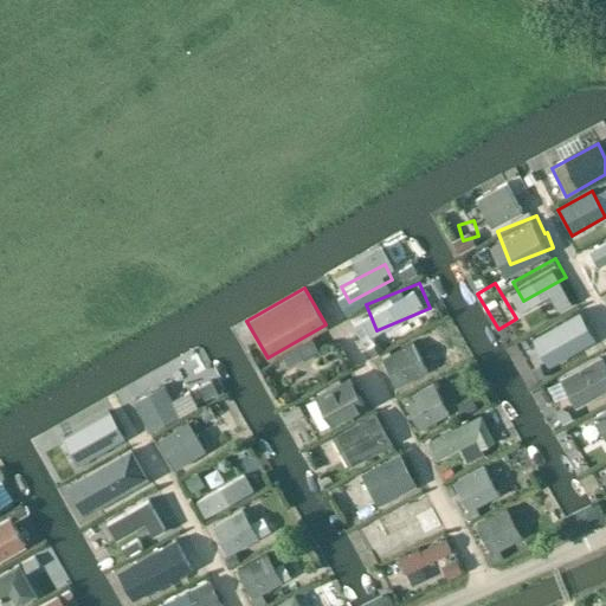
[(581,301),(548,318),(556,333),(590,315),(581,301)]
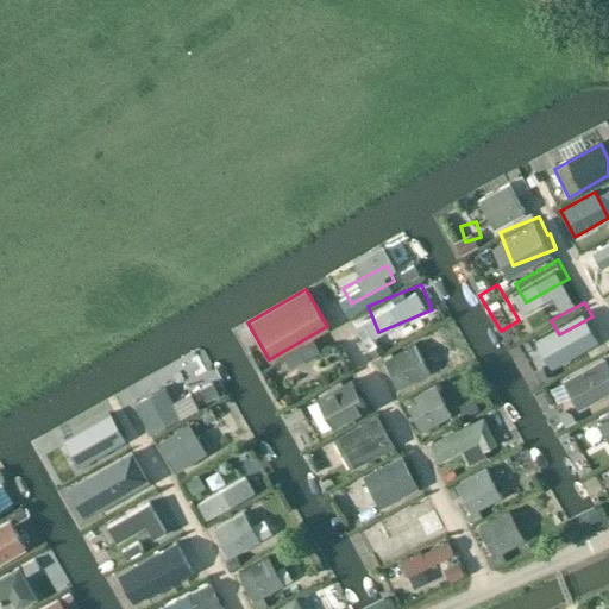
[(541,346),(557,337),(547,320),(531,330),(541,346)]
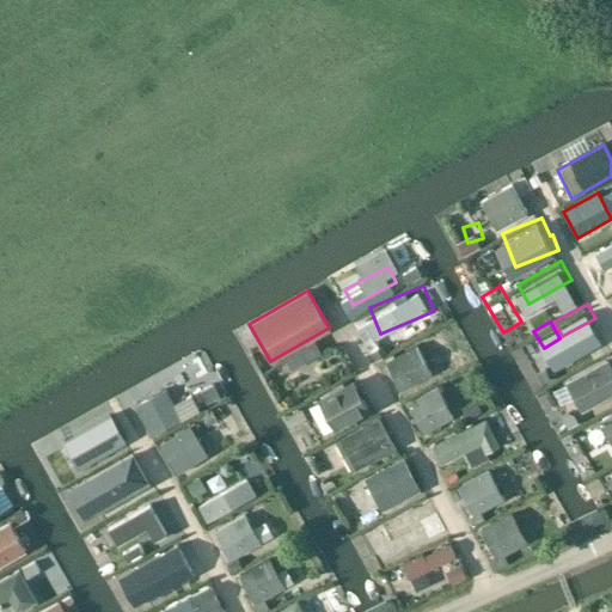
[(563,337),(576,350),(586,341),(573,328),(563,337)]
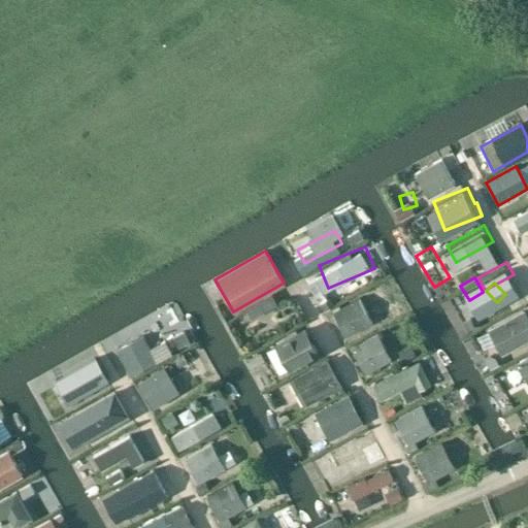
[(440,293),(456,323),(469,316),(454,286),(440,293)]
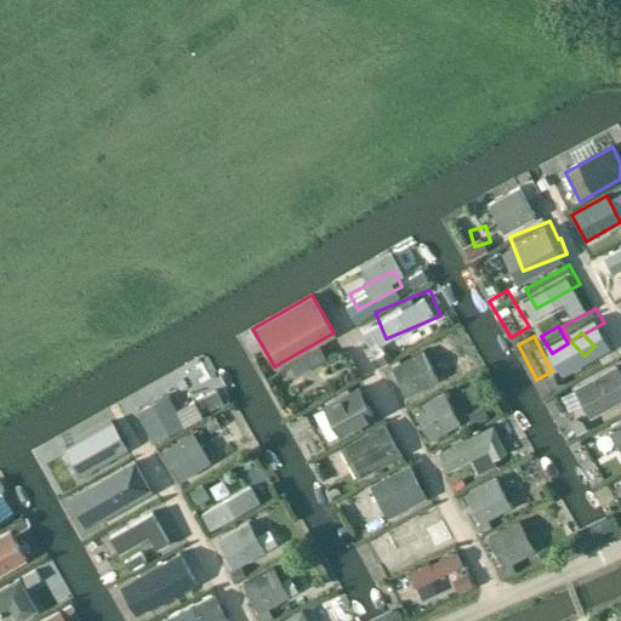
[(408,397),(438,380),(422,352),(392,369),(408,397)]
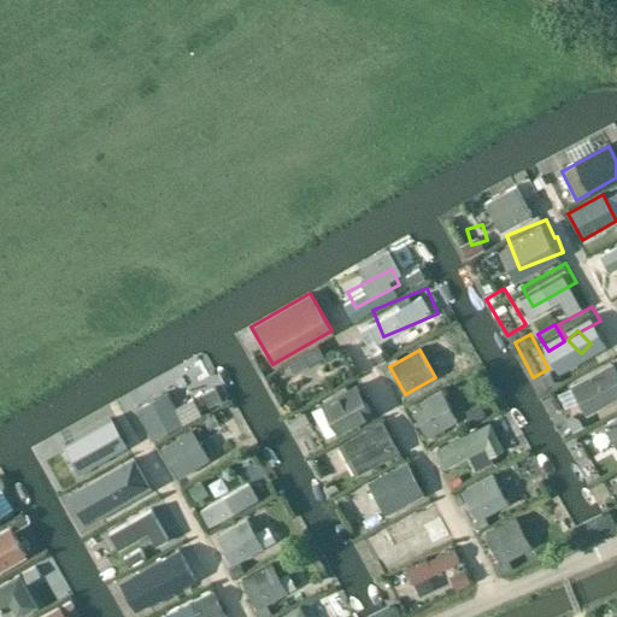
[(442,358),(450,372),(466,365),(459,351),(442,358)]
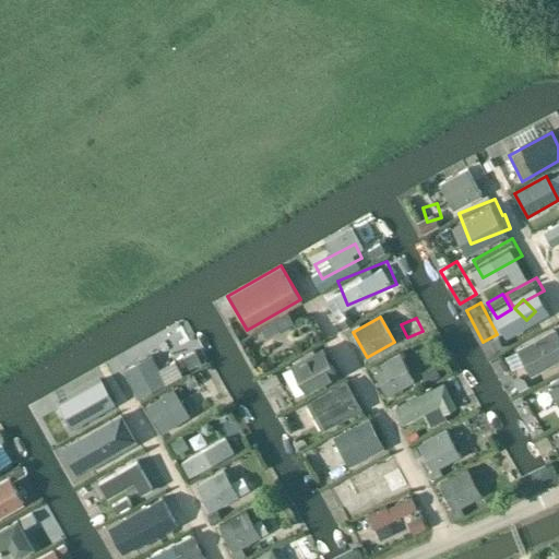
[(558,337),(555,330),(519,349),(532,375),(558,359),(558,337)]
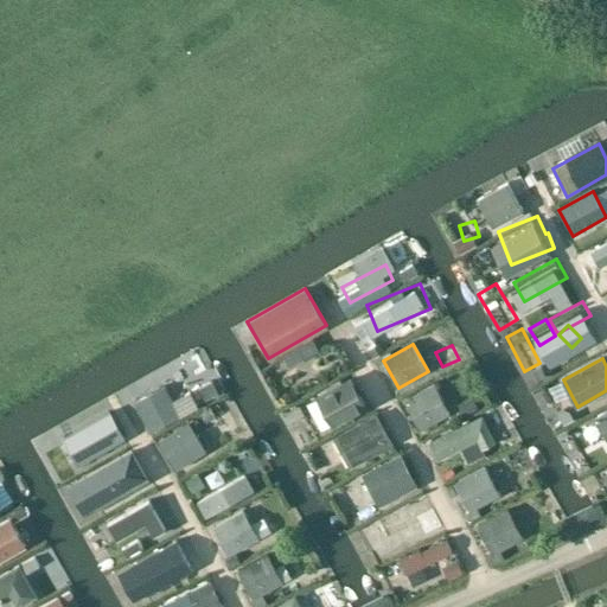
[(547,376),(541,366),(531,372),(537,382),(547,376)]
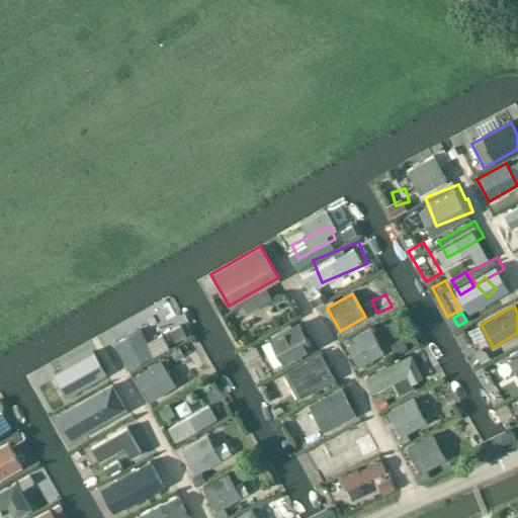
[(283,362),(312,347),(299,324),(271,340),(283,362)]
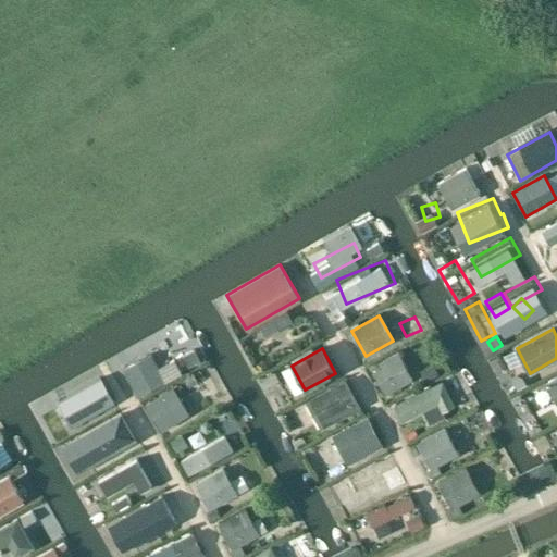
[(422,355),(428,370),(438,366),(433,350),(422,355)]
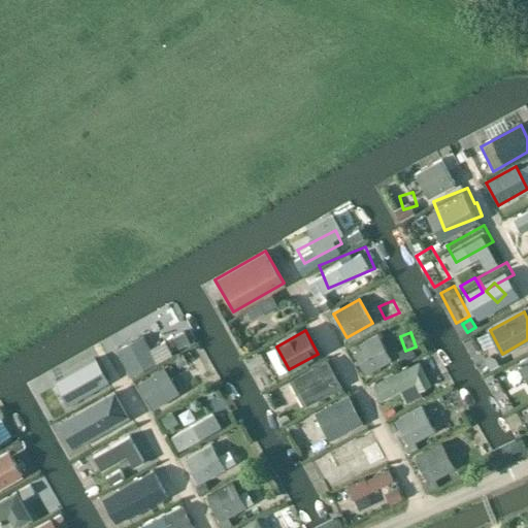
[(391,360),(378,336),(354,351),(366,374),(391,360)]
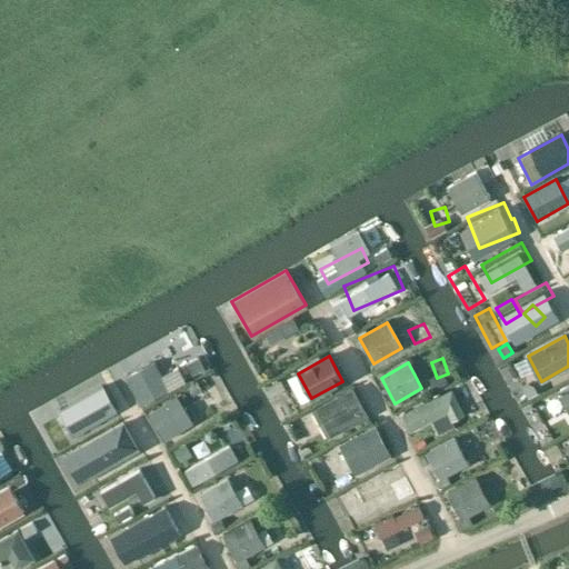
[(183,385),(152,399),(165,426),(197,410),(183,385)]
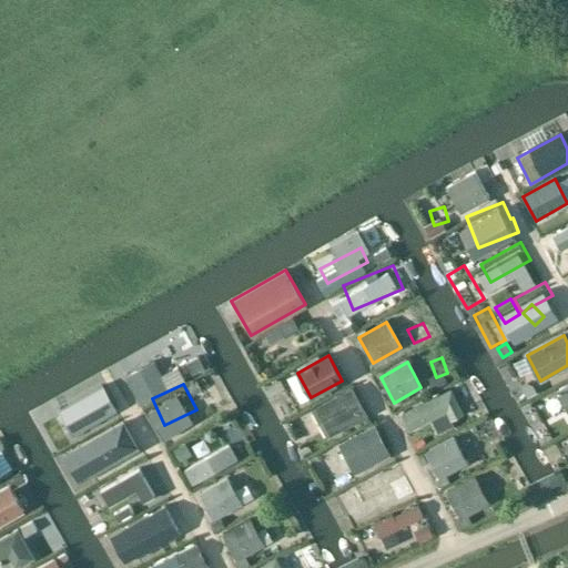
[(567,385),(557,392),(567,412),(567,385)]
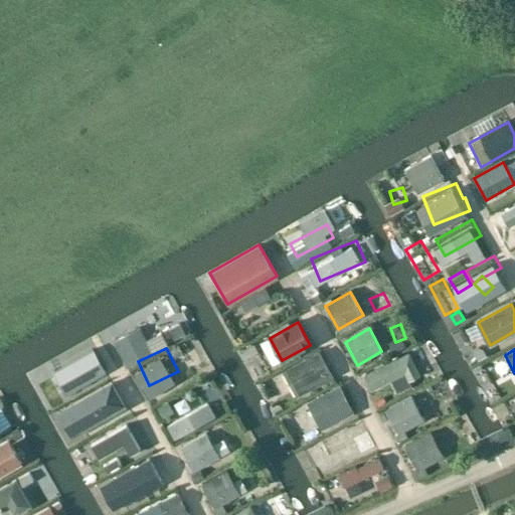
[(320,354),(284,373),(291,384),(303,377),(309,388),(332,375),(320,354)]
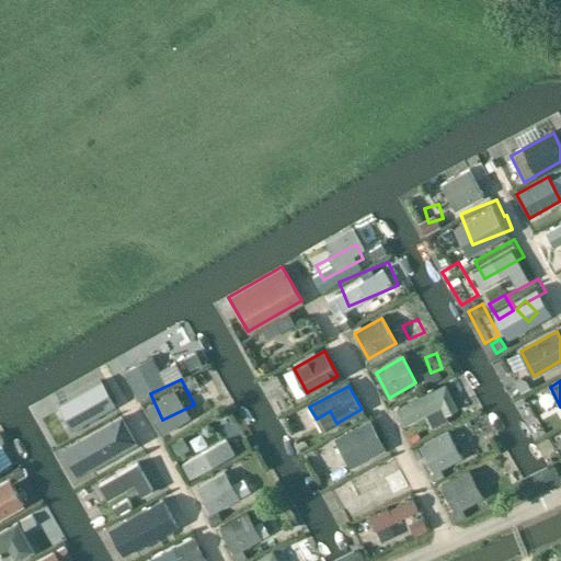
[(533,410),(526,393),(516,398),(523,414),(533,410)]
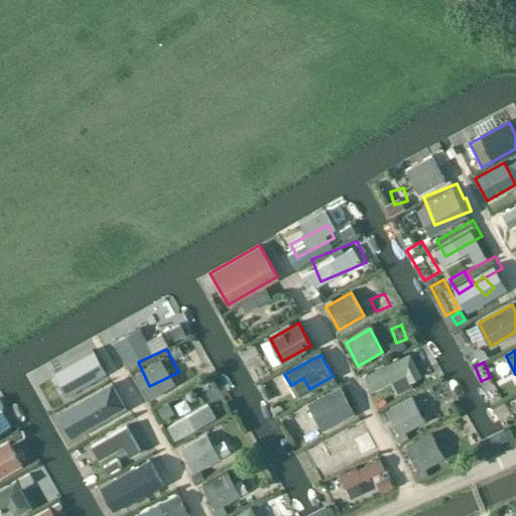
[(124,405),(112,384),(66,410),(78,431),(124,405)]
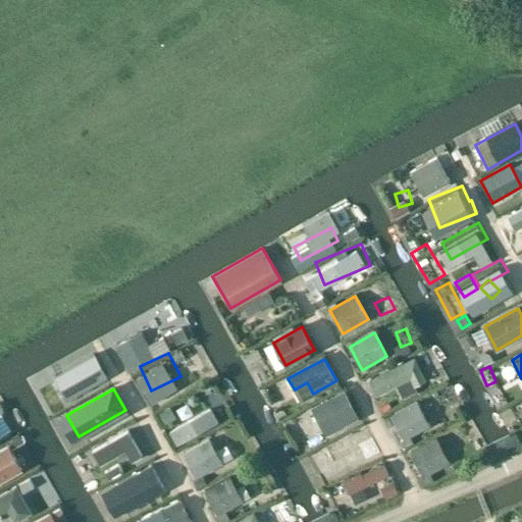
[(345,394),(314,409),(320,420),(318,420),(325,433),(352,420),(349,415),(354,413),(345,394)]
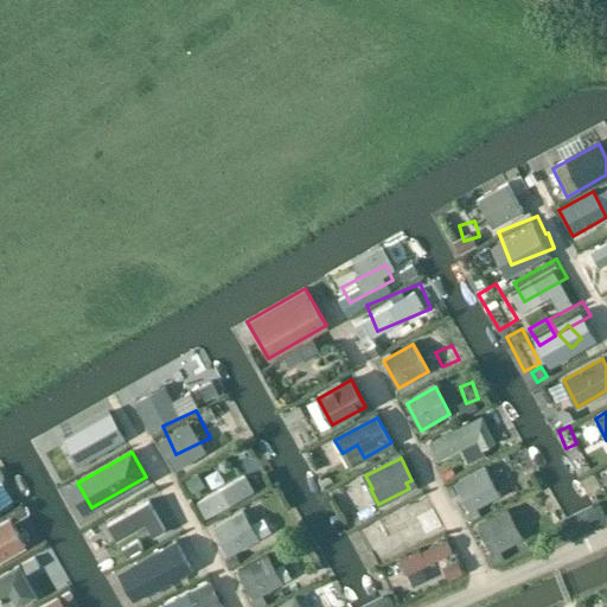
[(249,465),(199,490),(208,506),(257,481),(249,465)]
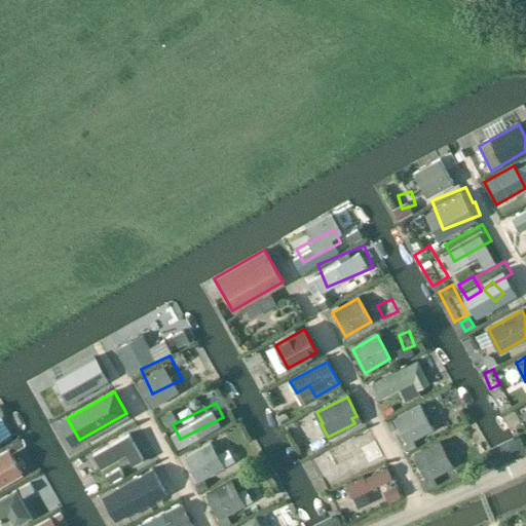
[(407,443),(433,428),(420,406),(395,420),(407,443)]
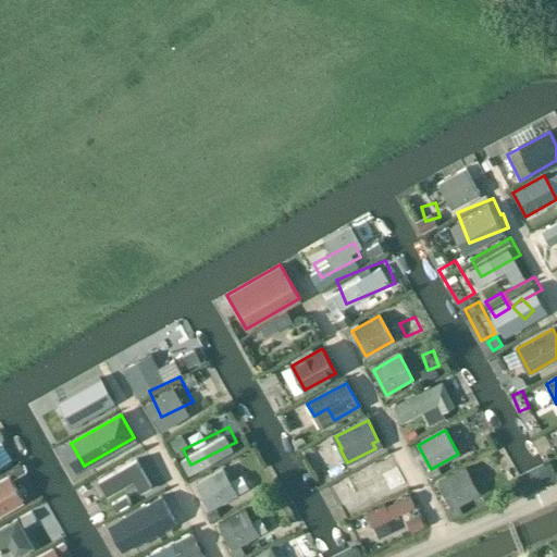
[(478,460),(493,447),(486,440),(470,453),(478,460)]
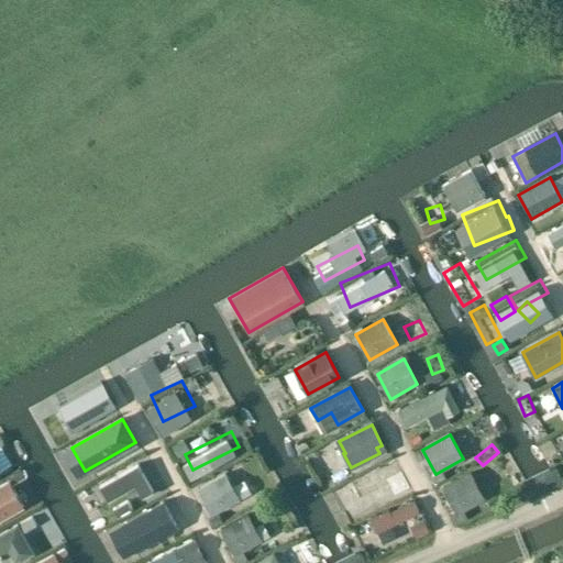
[(357,472),(374,499),(411,476),(396,450),(357,472)]
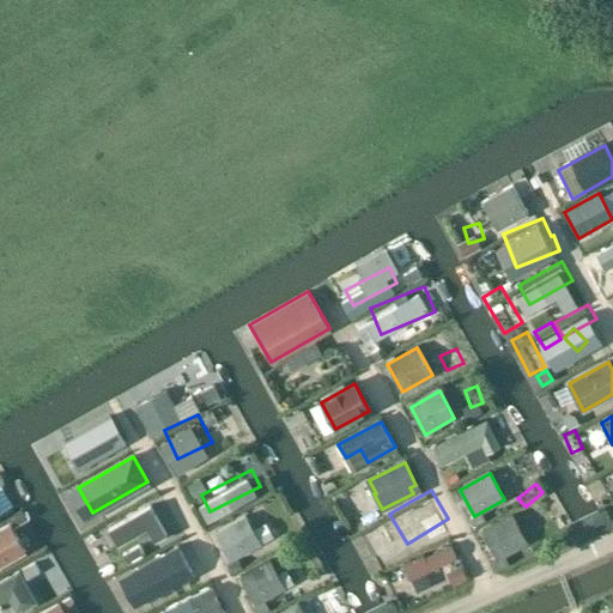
[(126,505),(135,532),(168,520),(158,493),(126,505)]
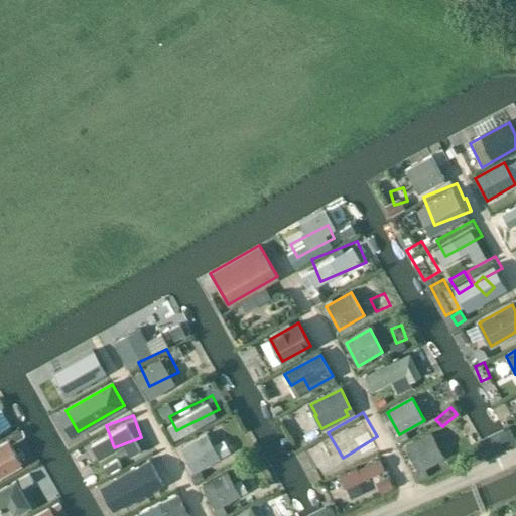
[(419,470),(444,457),(432,434),(407,447),(419,470)]
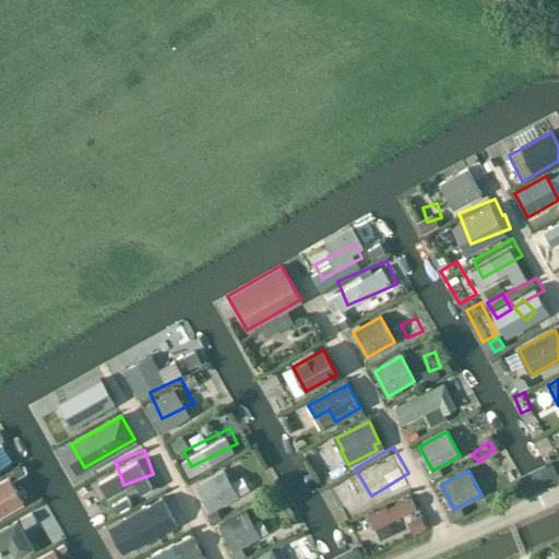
[(211,511),(238,496),(225,472),(198,487),(211,511)]
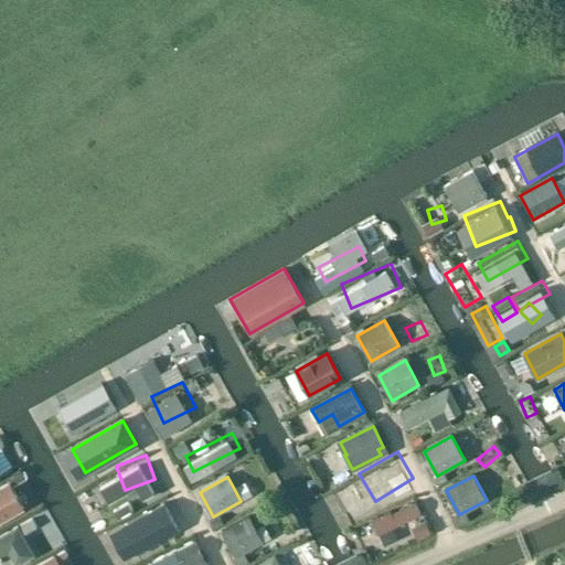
[(9,483),(0,488),(0,521),(23,509),(9,483)]
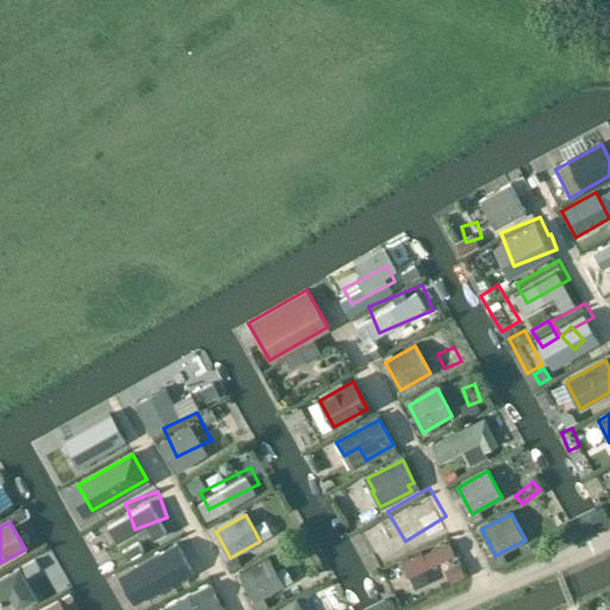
[(450,529),(404,551),(411,565),(458,545),(450,529)]
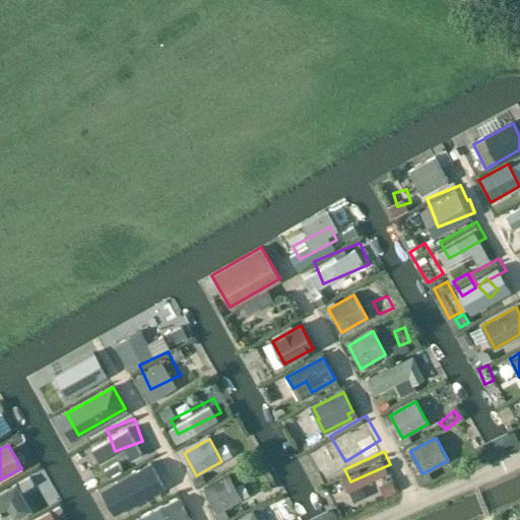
[(166,489),(151,462),(112,483),(127,510),(166,489)]
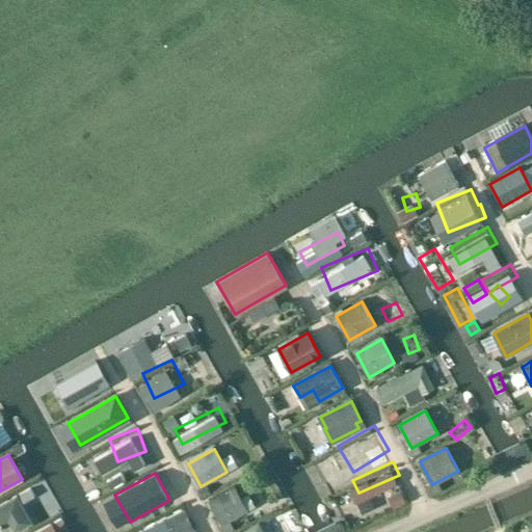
[(403,479),(390,485),(395,498),(409,491),(403,479)]
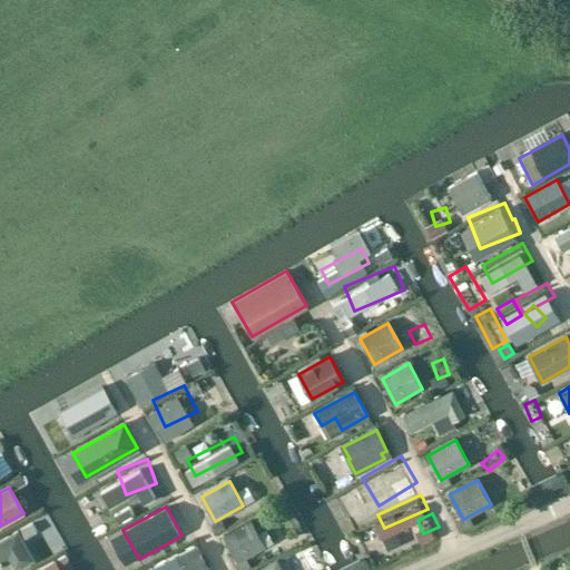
[(252,522),(225,538),(238,562),(266,547),(252,522)]
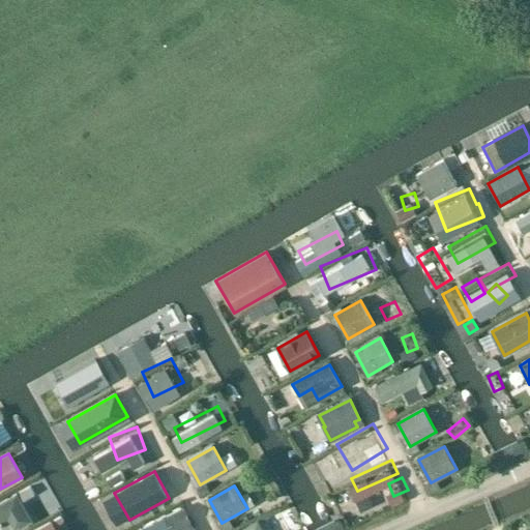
[(16,496),(0,505),(0,523),(8,519),(15,529),(30,521),(16,496)]
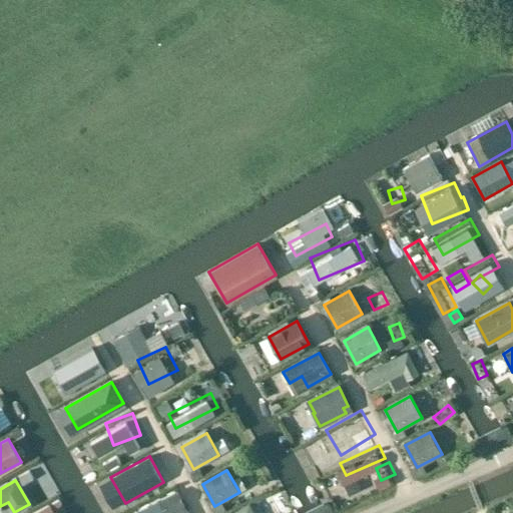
[(187,512),(177,492),(134,512),(187,512)]
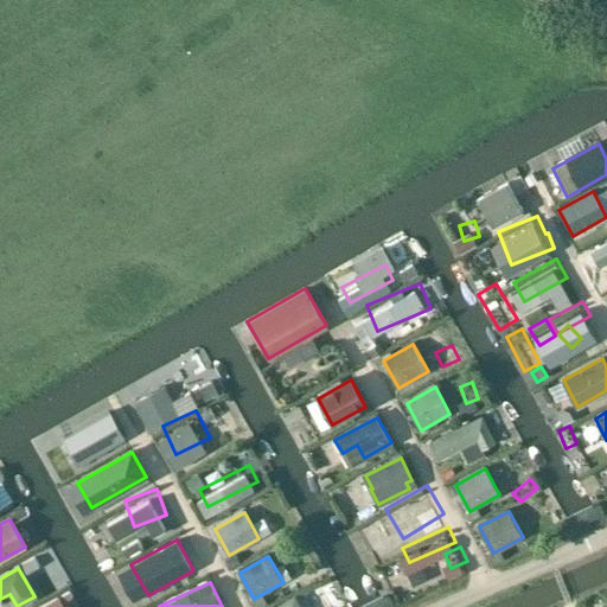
[(267,606),(308,606),(301,586),(264,599),(267,606)]
